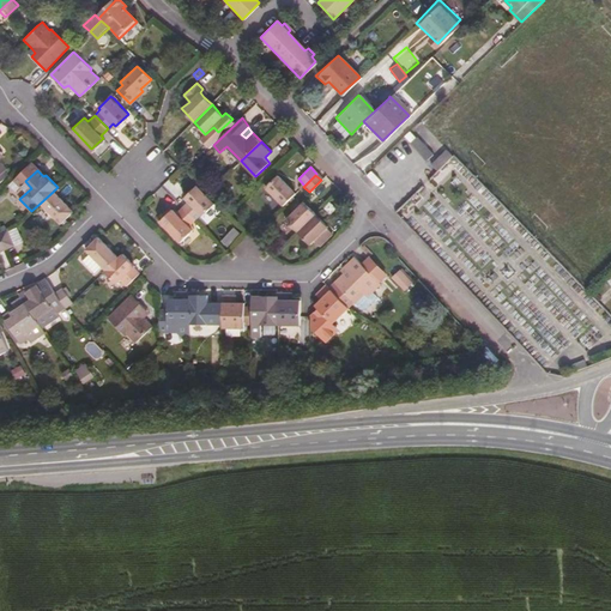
[(260,194),(277,212),(296,194),(278,177),(260,194)]
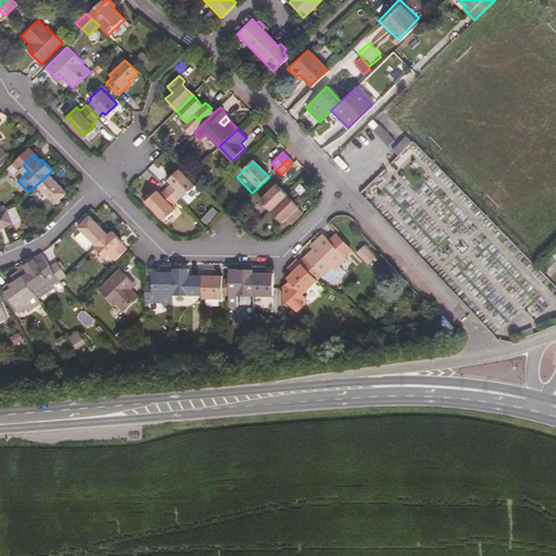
[(171,182),(166,188),(177,200),(182,194),(183,195),(195,184),(180,168),(167,179),(171,182)]
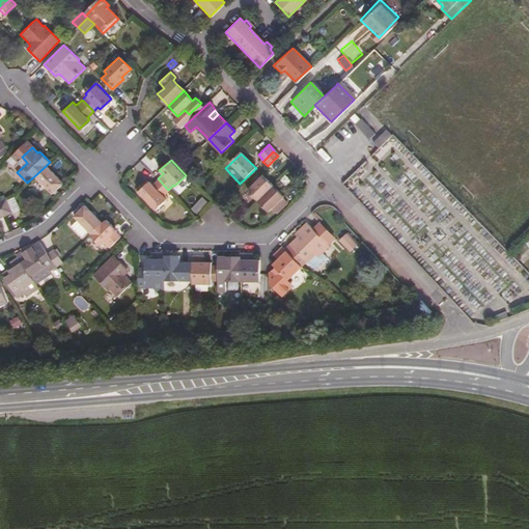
[(62,183),(46,166),(35,175),(52,193),(62,183)]
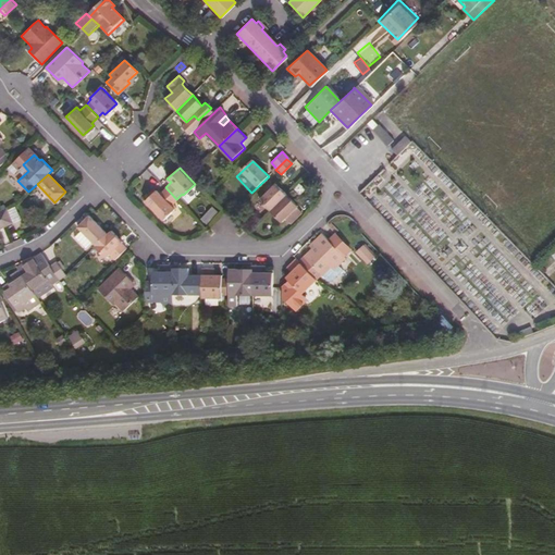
[(258,200),(270,212),(286,196),(275,185),(258,200)]
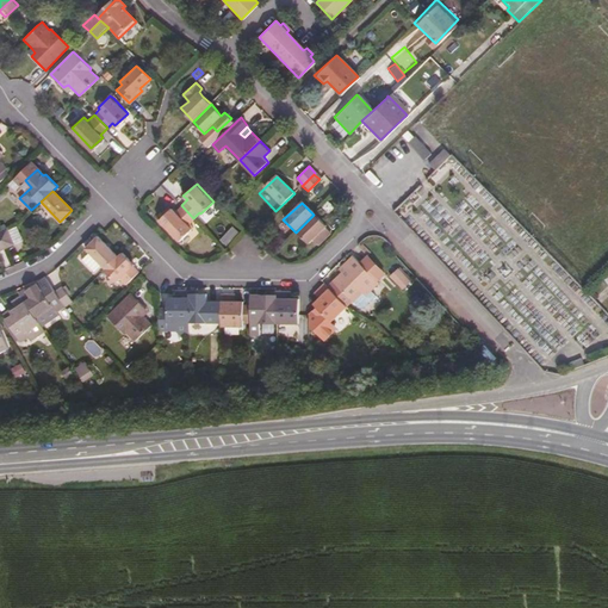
[(193,218),(181,205),(174,211),(171,208),(157,219),(177,240),(191,228),(187,223),(193,218)]
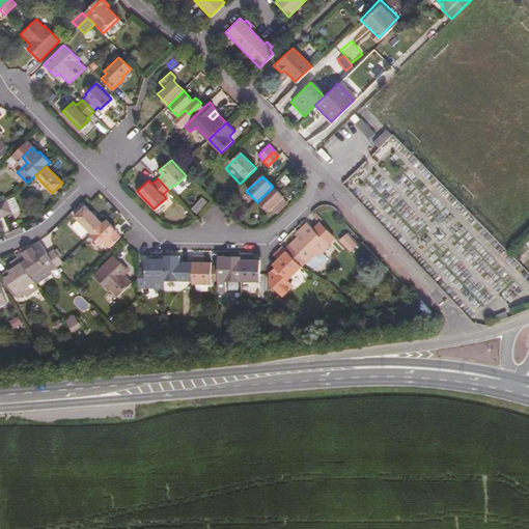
[(273,187),(257,202),(267,212),(271,209),(275,214),(286,203),(281,198),(282,197),(273,187)]
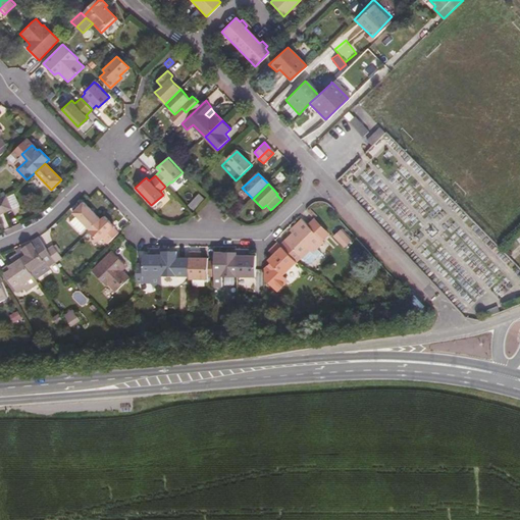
[(11,192),(6,194),(11,206),(16,204),(11,192)]
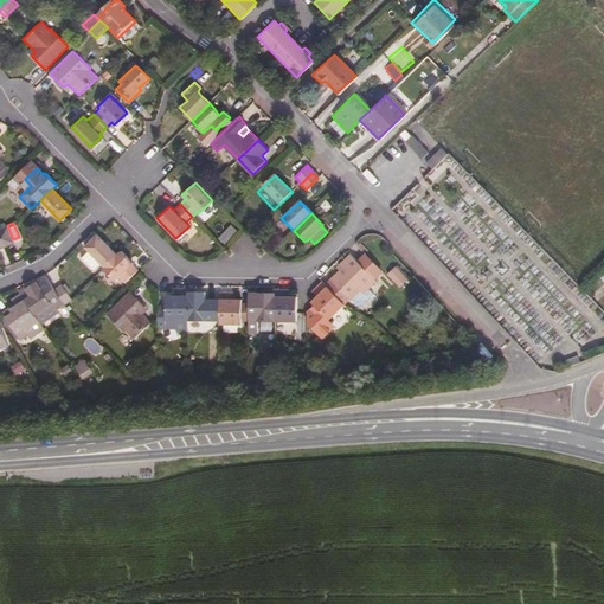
[(0,233),(6,245),(13,242),(6,225),(0,227),(0,233)]
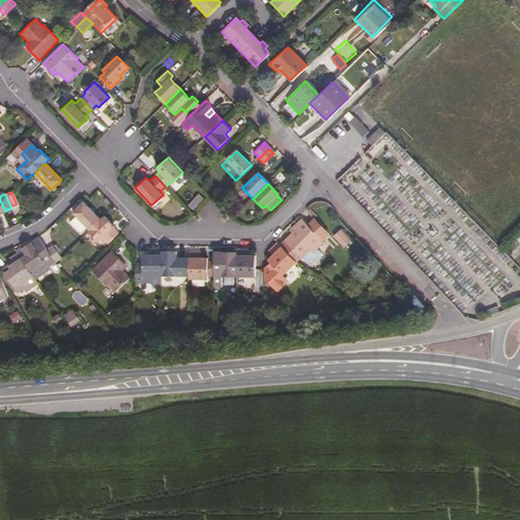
[(195,198),(190,203),(194,208),(199,203),(195,198)]
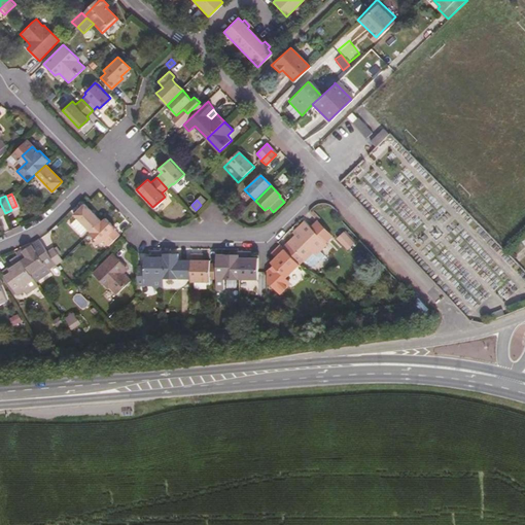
[(90,231),(101,220),(83,203),(73,213),(77,217),(70,223),(81,235),(88,229),(90,231)]
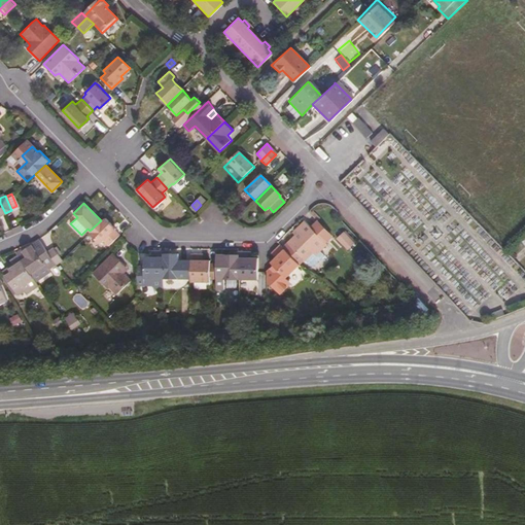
[(104,216),(101,220),(90,231),(89,233),(98,242),(101,240),(106,244),(118,234),(113,229),(114,226),(104,216)]
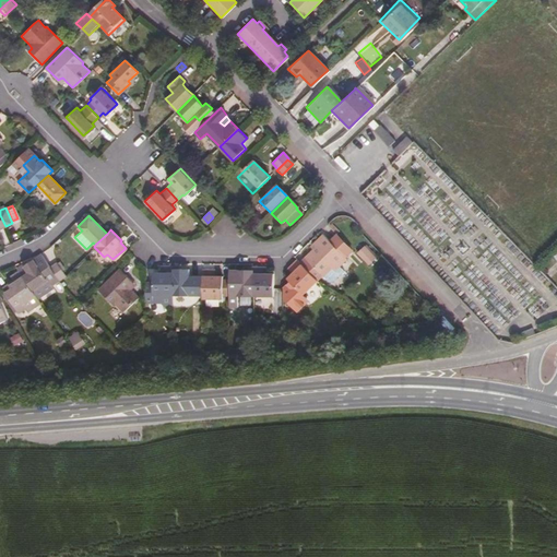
[(324,234),(318,240),(320,243),(313,249),(305,258),(322,276),(331,268),(334,271),(340,267),(347,259),(346,257),(353,250),(339,234),(331,241),(324,234)]
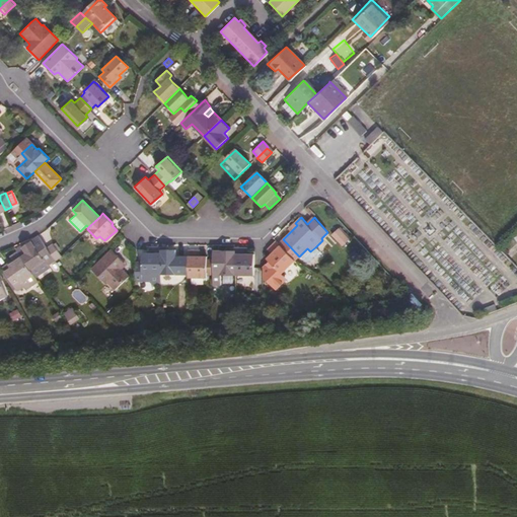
[(297,225),(295,223),(288,229),(291,231),(297,225)]
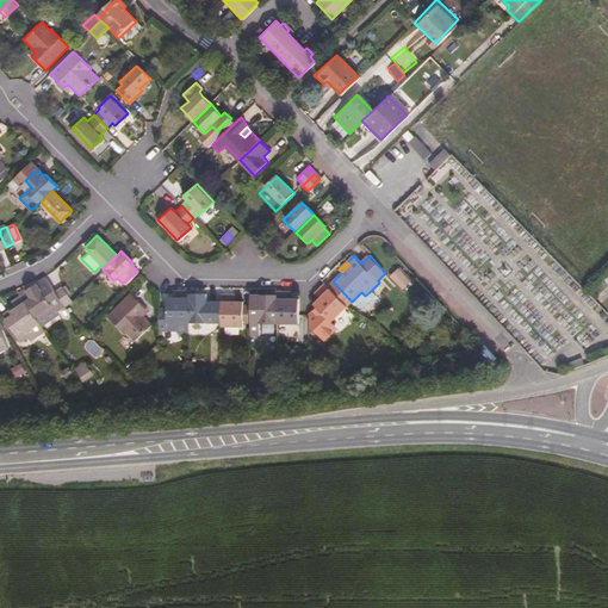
[(399,270),(391,275),(403,289),(410,281),(399,270)]
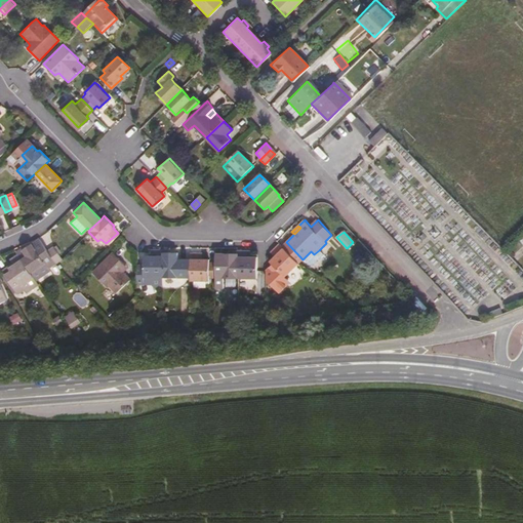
[(48,268),(56,263),(47,249),(39,238),(23,248),(27,254),(21,258),(30,272),(44,263),(48,268)]
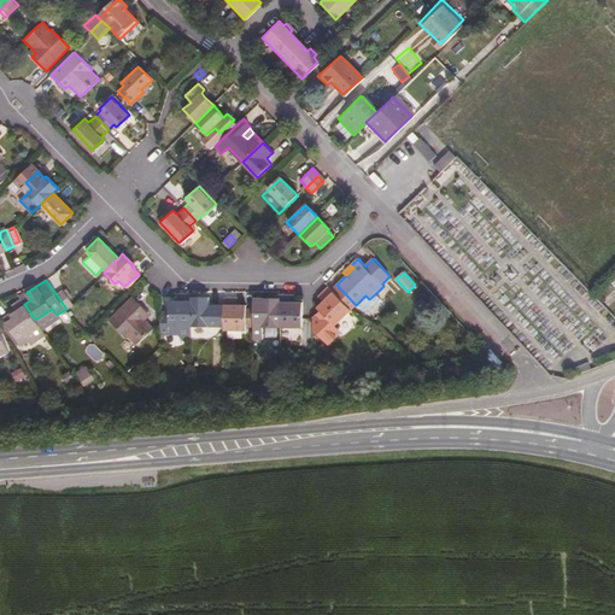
[(351,309),(328,286),(323,291),(322,292),(327,299),(323,302),(317,306),(321,310),(334,324),(351,309)]
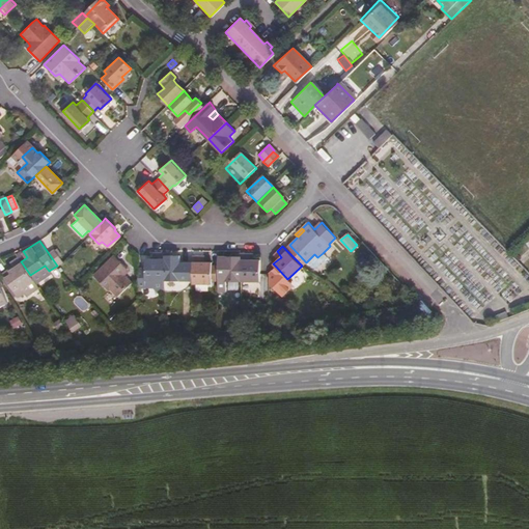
[(57,266),(62,261),(53,248),(48,252),(57,266)]
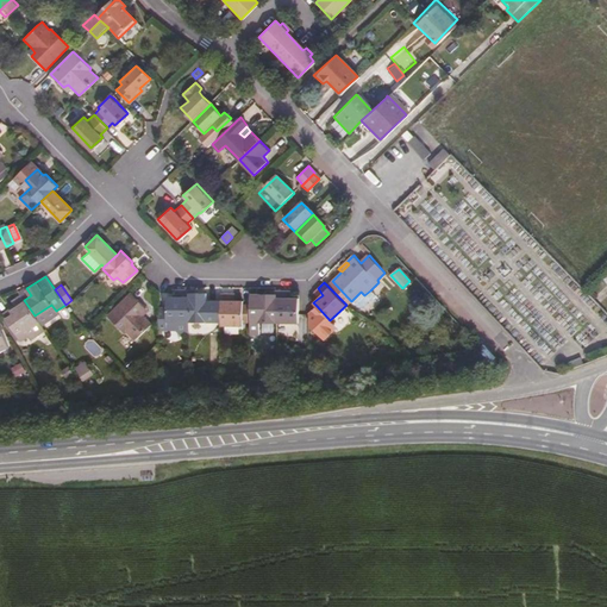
[(143,307),(126,288),(102,310),(124,332),(125,330),(135,339),(151,325),(142,314),(139,311),(143,307)]
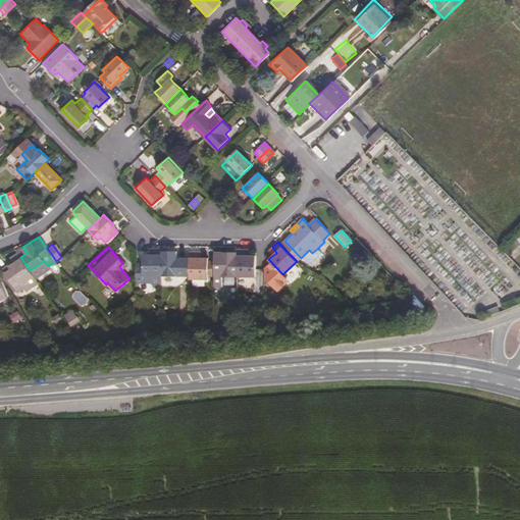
[(215,275),(236,276),(236,248),(231,249),(231,252),(222,252),(222,261),(215,261),(215,275)]
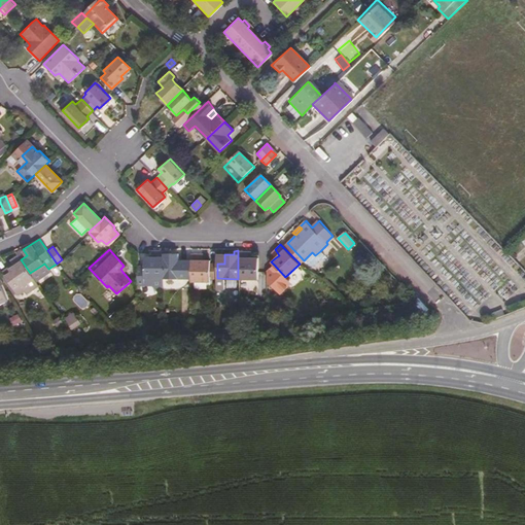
[(254,279),(254,271),(254,256),(250,256),(250,251),(246,251),(238,250),(238,279),(254,279)]
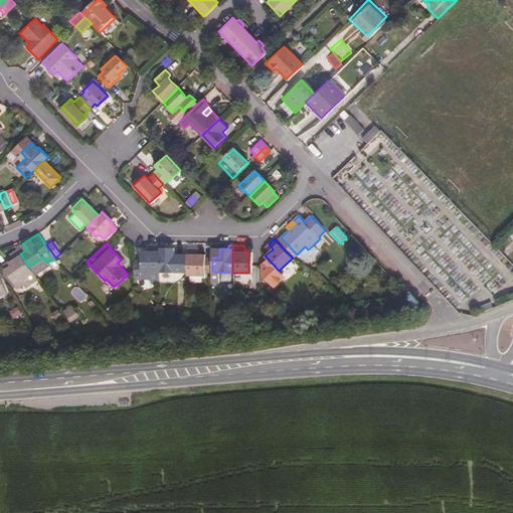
[(141,259),(134,259),(134,280),(141,279),(141,272),(159,272),(159,245),(148,245),(148,249),(141,249),(141,259)]
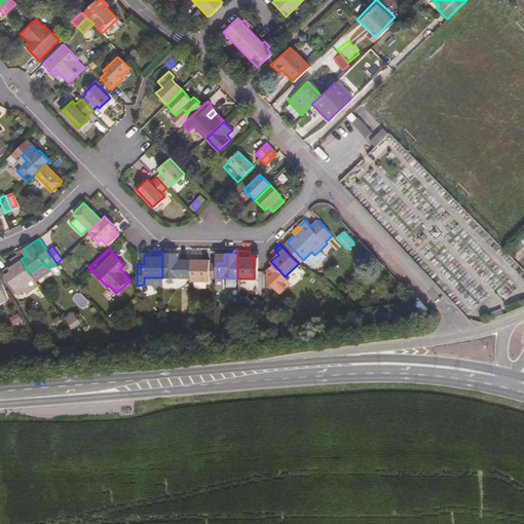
[(162,251),(162,277),(185,278),(186,263),(177,263),(178,254),(166,254),(166,251),(162,251)]
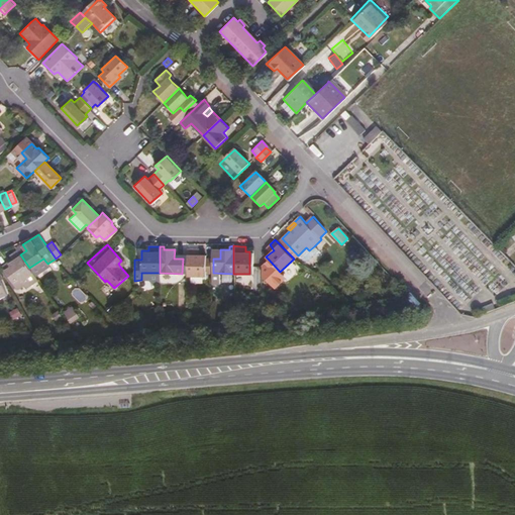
[(306,247),(298,255),(303,261),(306,261),(317,249),(314,246),(309,250),(306,247)]
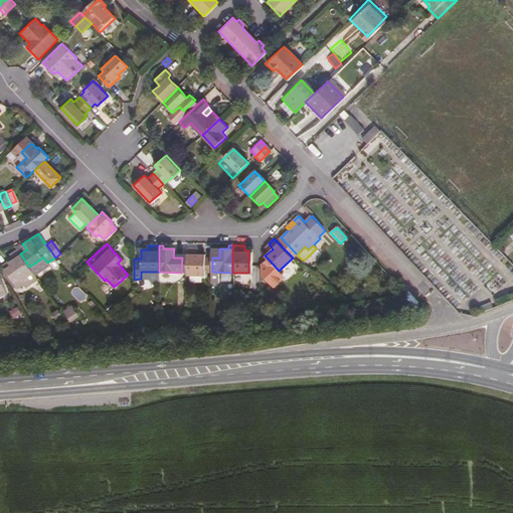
[(37,279),(29,267),(20,253),(16,247),(9,251),(14,259),(8,262),(10,265),(5,268),(17,286),(22,283),(24,287),(37,279)]
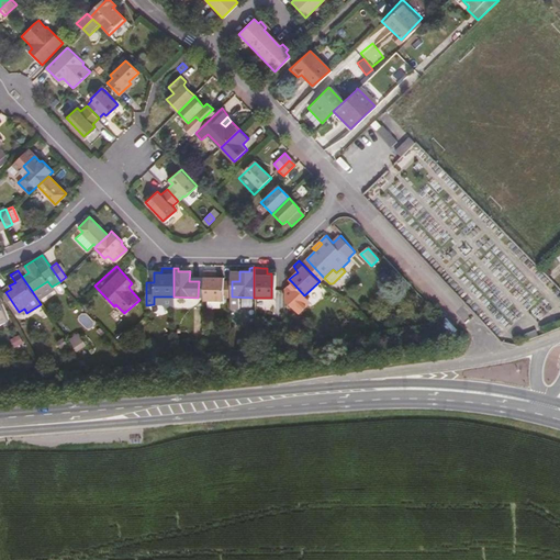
[(204,271),(203,300),(225,301),(225,298),(230,298),(230,281),(225,281),(225,278),(217,278),(212,278),(213,271),(204,271)]
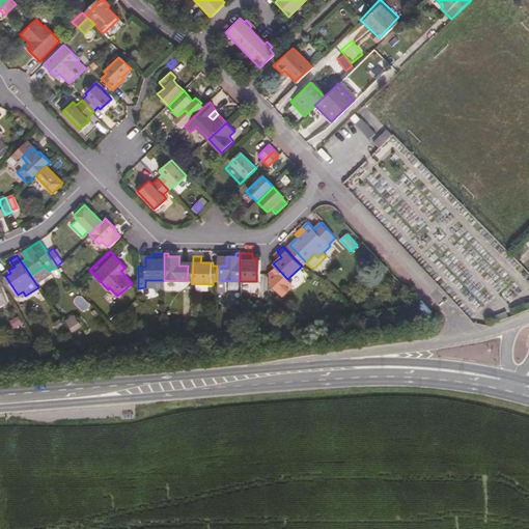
[(289,282),(287,279),(276,267),(269,274),(269,283),(281,296),(289,288),(289,282)]
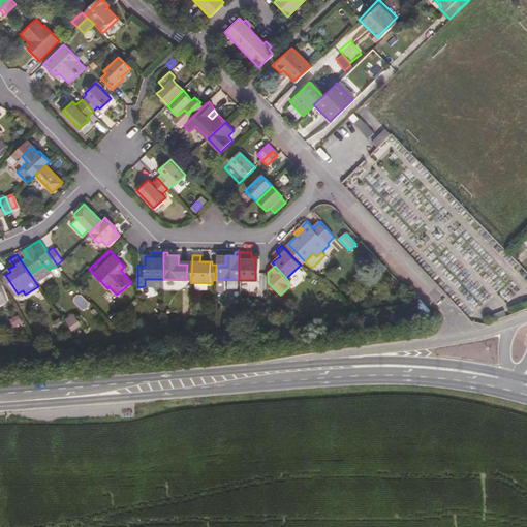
[(427,316),(435,310),(427,300),(419,305),(427,316)]
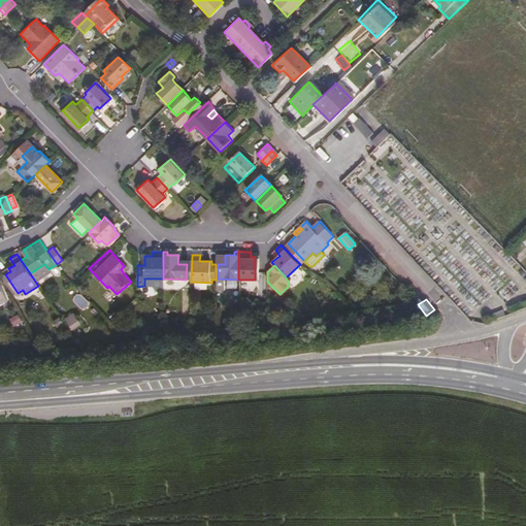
[(80,326),(74,317),(67,322),(73,330),(80,326)]
